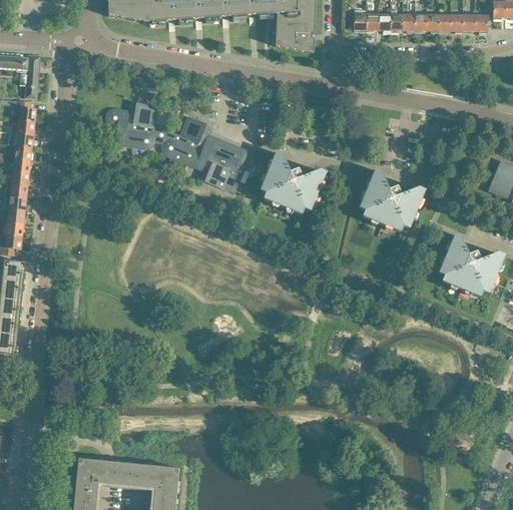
[(106,0),(108,15),(147,22),(266,14),(277,13),(275,44),(278,45),(311,51),(314,51),(314,37),(312,37),(312,32),(314,32),(315,0),(106,0)]
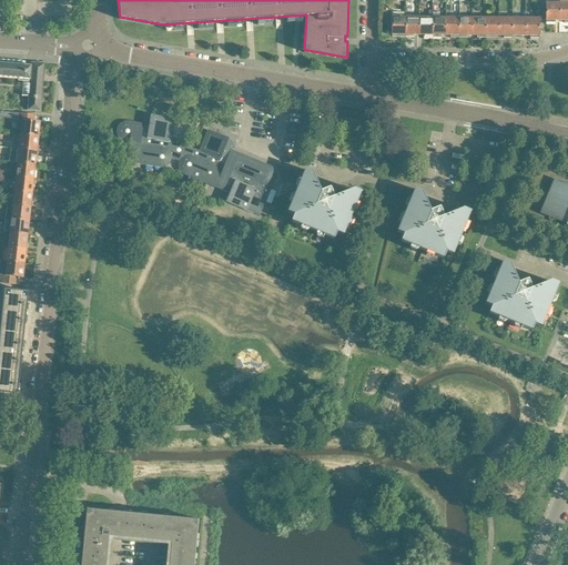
[(559,18),(559,1),(546,1),(546,20),(555,20),(555,18),(559,18)]
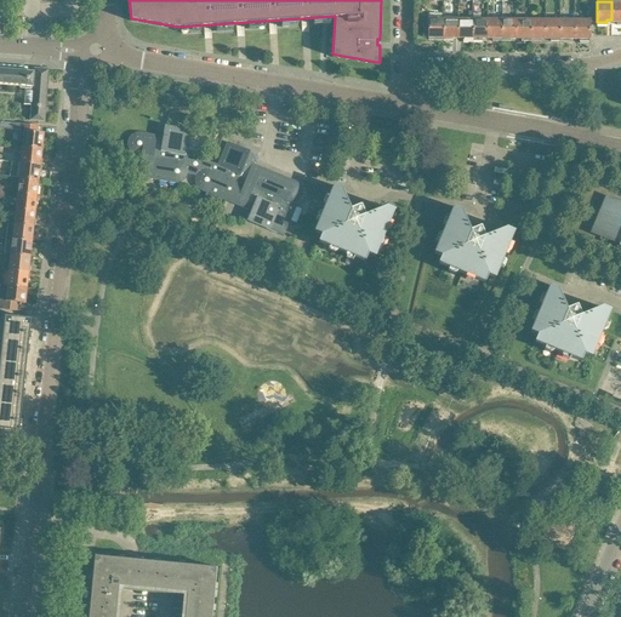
[(443,38),(443,16),(428,16),(427,16),(427,26),(428,26),(428,36),(433,36),(433,38),(443,38)]
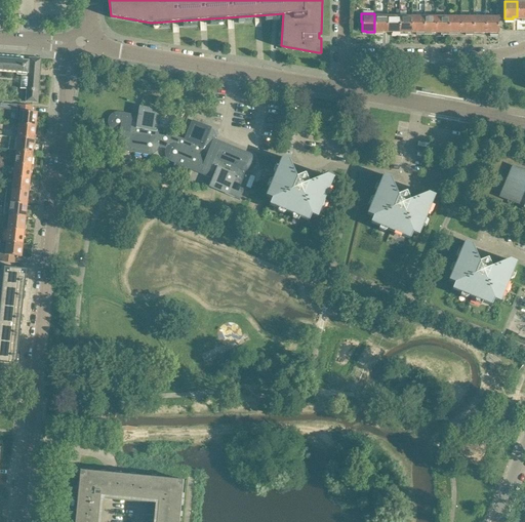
[(387,31),(387,13),(374,13),(374,32),(382,32),(382,31),(387,31)]
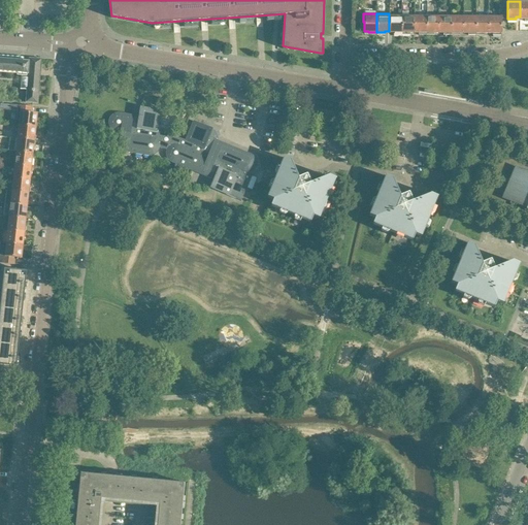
[(401,32),(401,13),(389,13),(389,31),(393,31),(393,32),(401,32)]
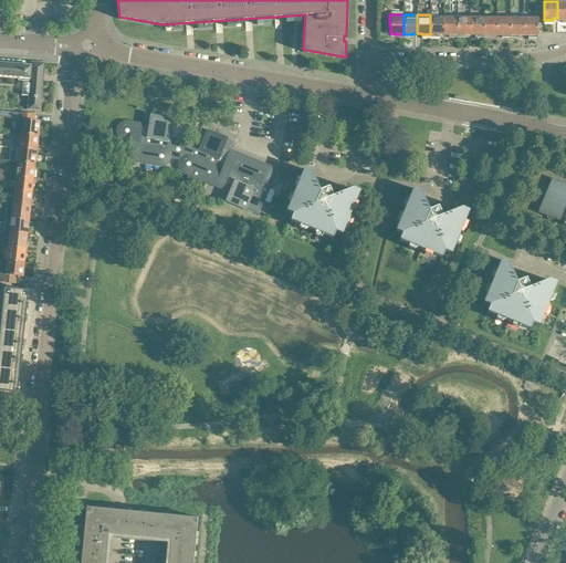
[(443,33),(443,14),(430,14),(430,34),(439,34),(439,33),(443,33)]
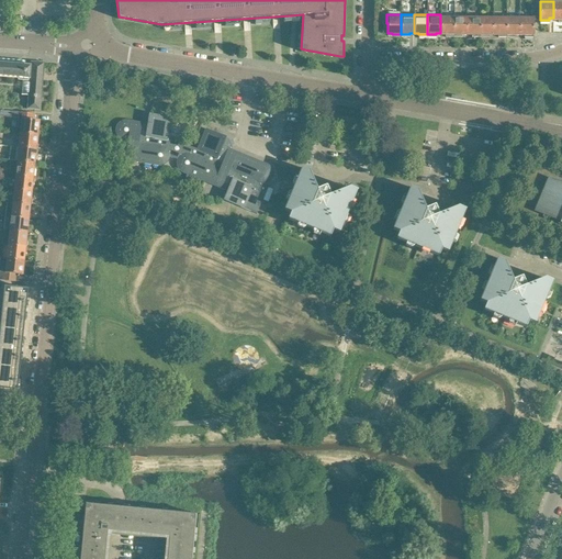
[(453,34),(453,14),(440,14),(440,33),(445,33),(445,34),(453,34)]
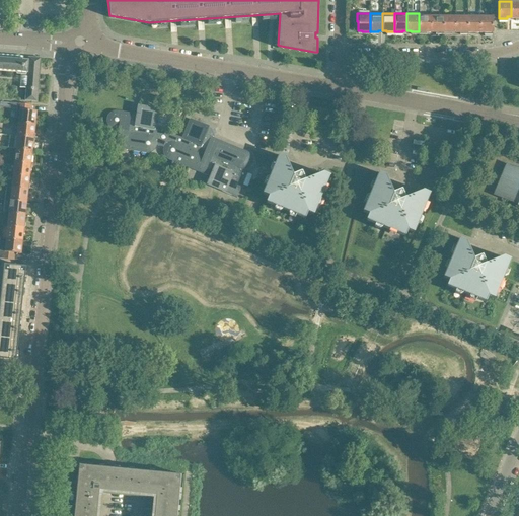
[(431,30),(431,13),(419,13),(419,31),(427,31),(427,30),(431,30)]
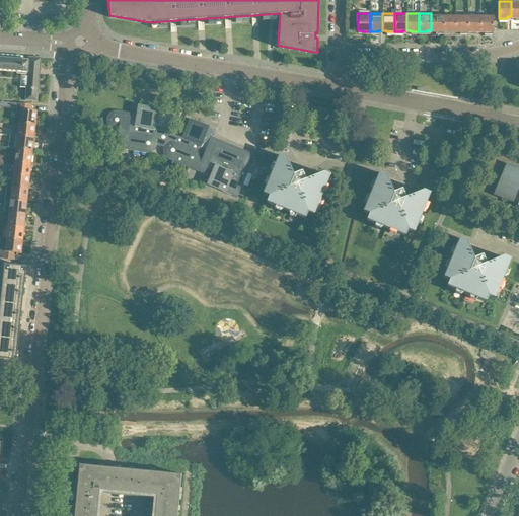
[(443,31),(443,14),(431,13),(431,30),(435,30),(435,31),(443,31)]
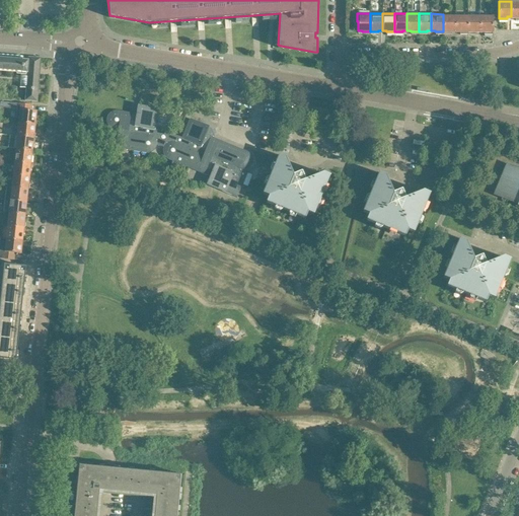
[(455,30),(455,14),(443,14),(443,31),(451,31),(451,30),(455,30)]
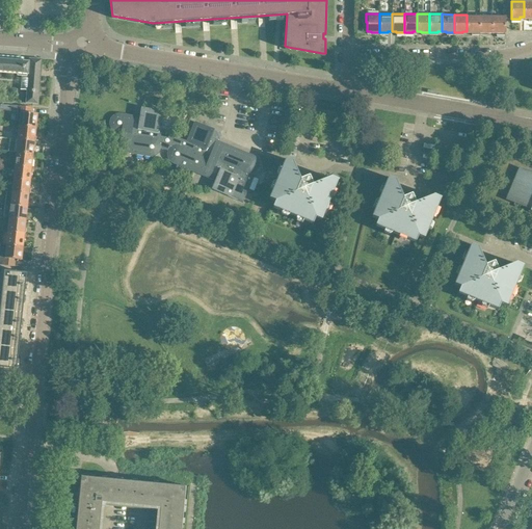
[(479,33),(479,15),(467,15),(467,31),(471,31),(471,33),(479,33)]
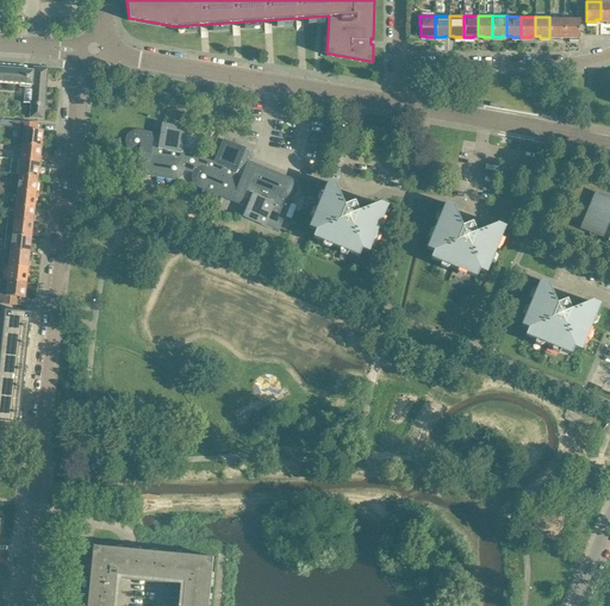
[(564,36),(564,17),(549,17),(549,38),(559,38),(559,36),(564,36)]
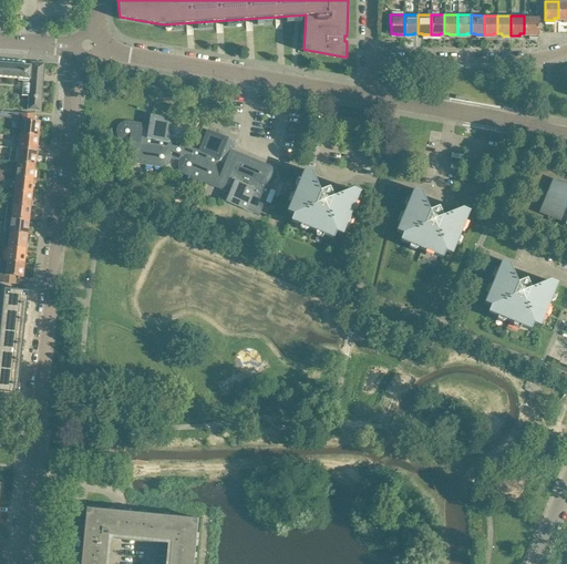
[(538,33),(538,16),(524,16),(524,33),(528,33),(528,36),(537,36),(537,33),(538,33)]
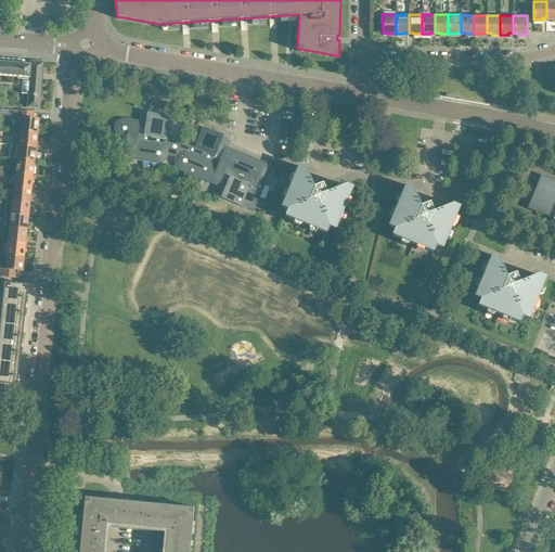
[(24,67),(24,58),(0,55),(0,72),(23,75),(25,75),(26,67),(24,67)]
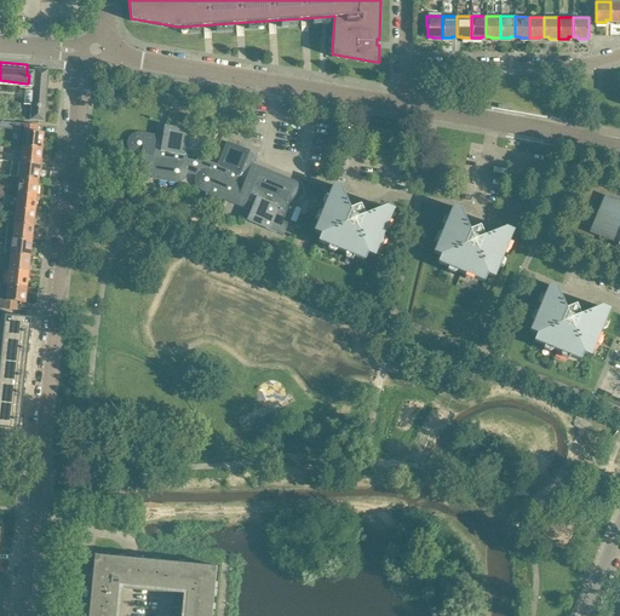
[(45,119),(49,67),(34,65),(34,68),(28,68),(28,64),(27,64),(27,75),(29,75),(28,84),(26,84),(24,88),(33,88),(33,102),(32,116),(32,117),(45,119)]
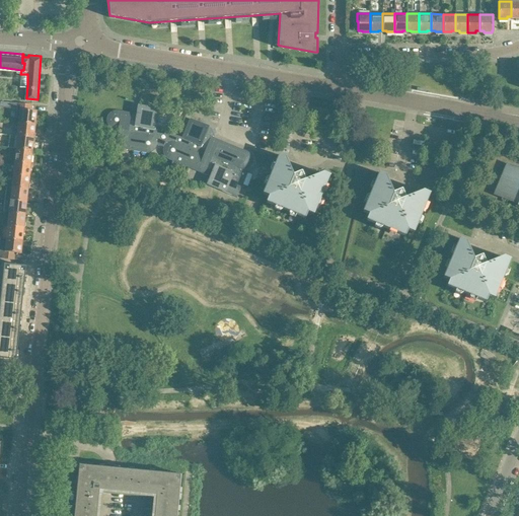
[(31,108),(32,102),(10,100),(9,105),(17,105),(16,116),(19,116),(19,121),(34,123),(36,109),(31,108)]
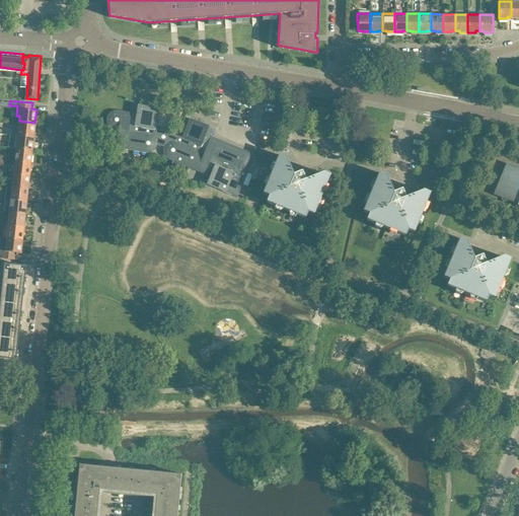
[(106,116),(106,118),(106,120),(107,121),(107,123),(108,124),(110,125),(112,126),(113,127),(115,127),(119,128),(116,146),(146,151),(148,151),(150,150),(152,150),(153,149),(155,148),(156,146),(157,145),(157,143),(164,145),(164,146),(164,147),(163,148),(164,150),(164,151),(164,152),(165,153),(165,154),(166,154),(166,155),(167,155),(168,156),(211,174),(208,182),(226,190),(232,193),(237,195),(245,175),(247,170),(241,168),(240,166),(242,167),(243,167),(245,167),(246,166),(247,166),(248,165),(250,164),(250,163),(251,162),(252,161),(252,159),(252,158),(252,156),(252,155),(251,154),(251,153),(250,152),(249,151),(248,150),(246,149),(243,148),(206,132),(209,124),(190,116),(181,136),(168,130),(161,128),(155,127),(158,106),(138,102),(136,112),(118,108),(116,108),(115,108),(113,108),(112,109),(109,111),(108,112),(107,114),(107,115),(106,116)]
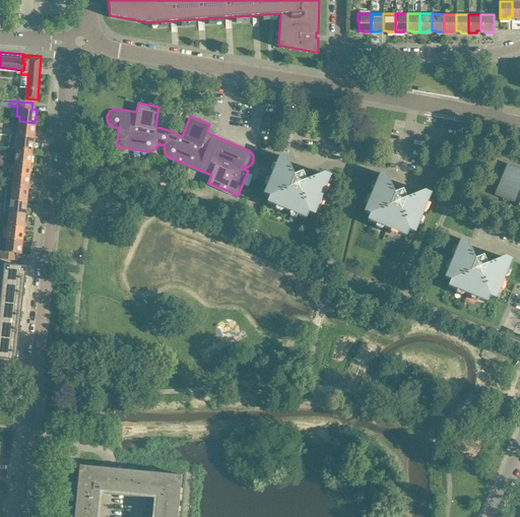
[(34,135),(35,123),(19,121),(18,134),(34,135)]
